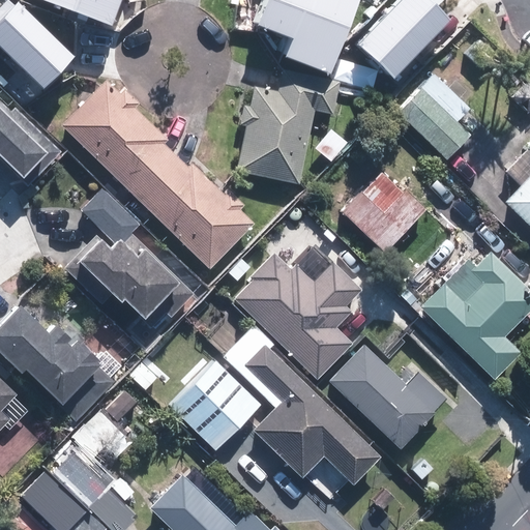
[(106,0),(129,8),(131,0),(106,0)]
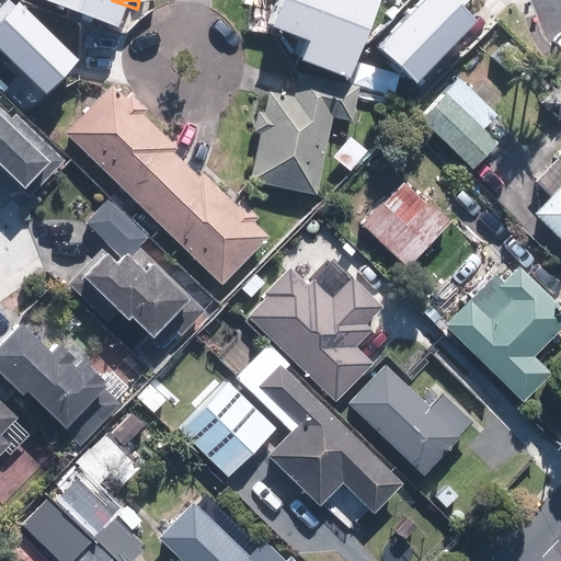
[(305,60),(351,78),(381,0),(284,0),(275,25),(313,39),(305,60)]
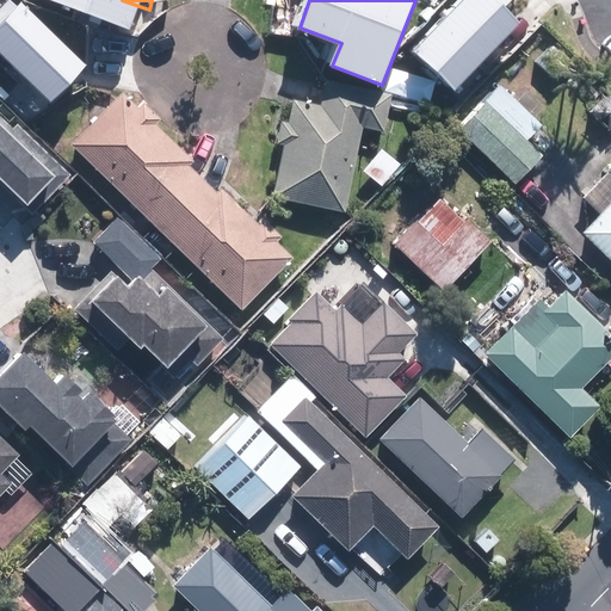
[(494,0),(463,0),(415,51),(456,91),(520,24),(494,0)]
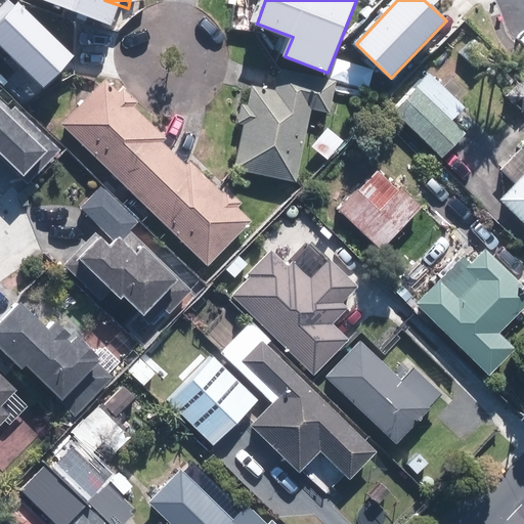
[(0,69),(0,70),(63,77),(68,42),(55,41),(58,20),(27,16),(27,18),(12,17),(11,35),(4,34),(0,69)]
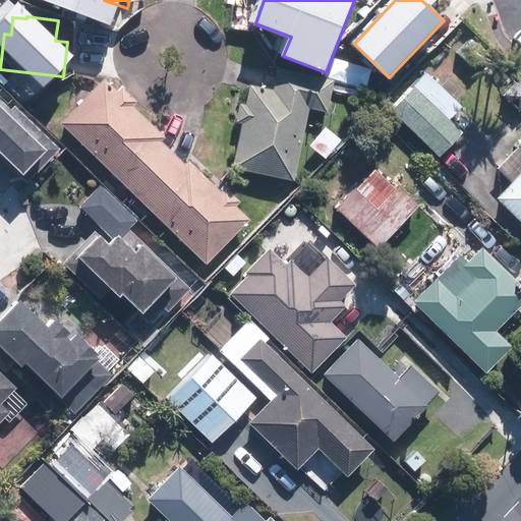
[(452,52),(464,66),(481,50),(468,36),(452,52)]
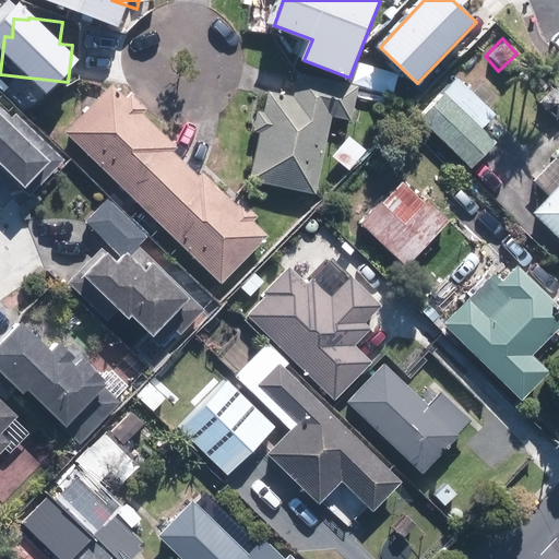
[(246,181),(311,195),(326,117),(347,121),(354,87),(296,75),(292,98),(265,93),(262,115),(254,113),(250,133),(257,134),(246,181)]
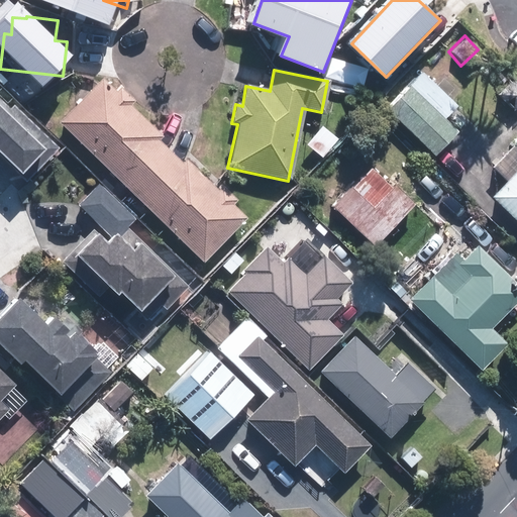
[(387,109),(434,156),(456,131),(444,119),(457,105),(422,72),(387,109)]
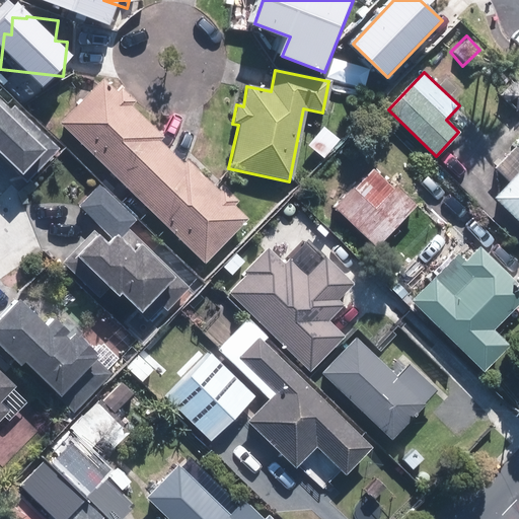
[(60,123),(203,262),(246,218),(232,205),(237,201),(223,187),(219,191),(187,159),(182,162),(159,140),(163,136),(131,104),(135,100),(122,87),(119,90),(104,76),(60,123)]
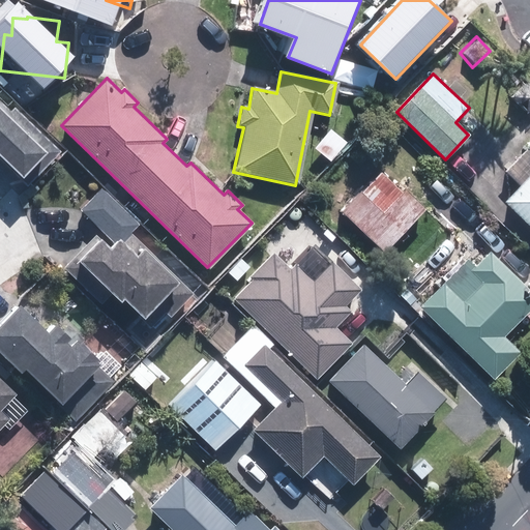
[(503,97),(521,113),(529,101),(529,91),(518,81),(503,97)]
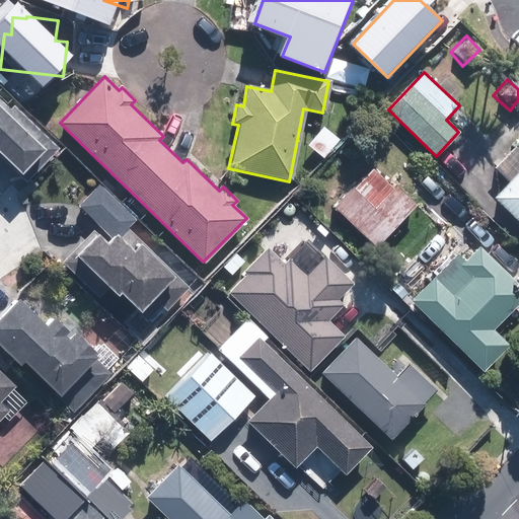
[(0,151),(21,172),(34,158),(43,166),(61,147),(15,103),(9,109),(0,100),(0,151)]
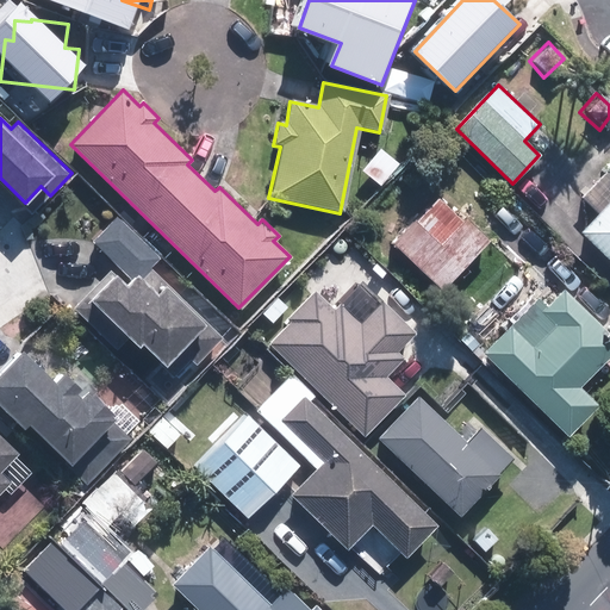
[(585,235),(609,259),(609,175),(586,199),(604,216),(585,235)]
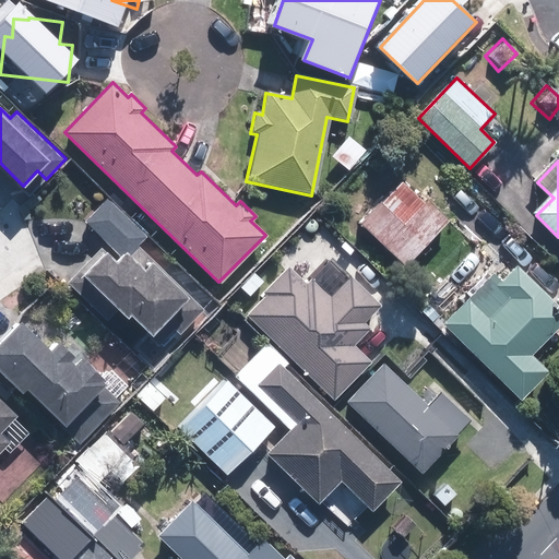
[(361,225),(406,269),(452,221),(431,200),(427,205),(403,182),(361,225)]
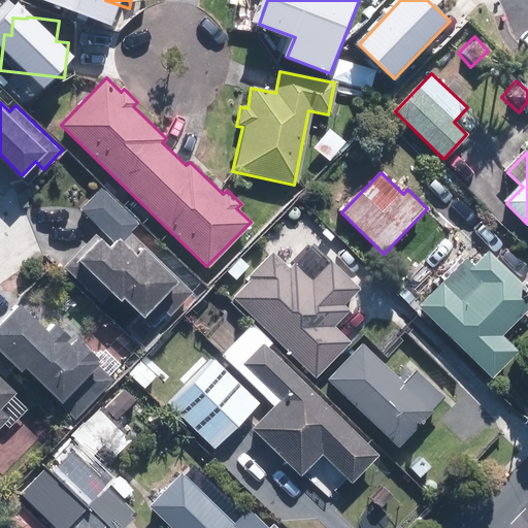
[(137,221),(103,188),(80,210),(114,243),(137,221)]
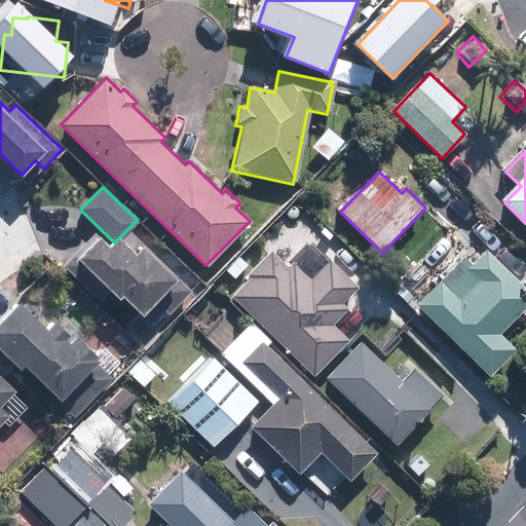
[(110,312),(123,298),(157,331),(192,294),(130,235),(123,242),(119,238),(109,249),(96,236),(65,269),(110,312)]
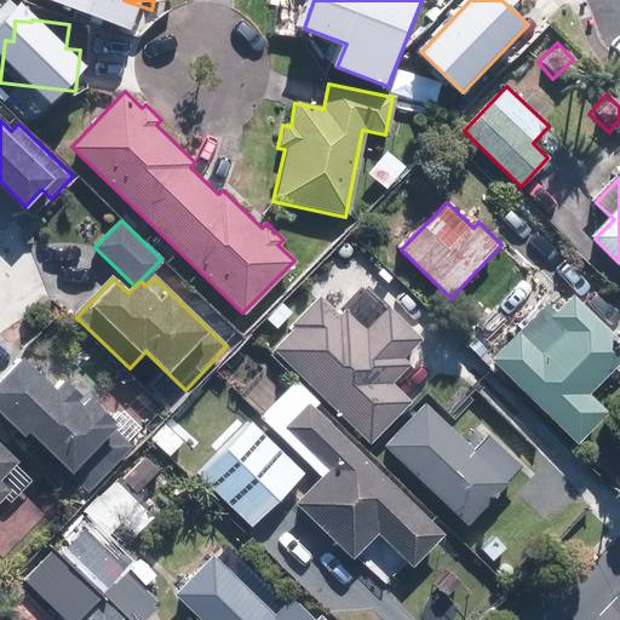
[(298,327),(275,351),(373,443),(412,402),(394,384),(411,366),(403,360),(423,339),(390,309),(371,329),(349,310),(343,316),(321,297),(294,323),(298,327)]
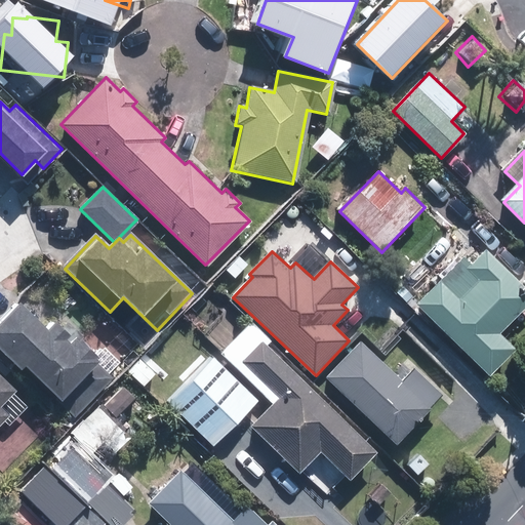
[(416,306),(489,377),(516,350),(499,334),(524,307),(524,290),(485,251),(473,264),(465,256),(416,306)]
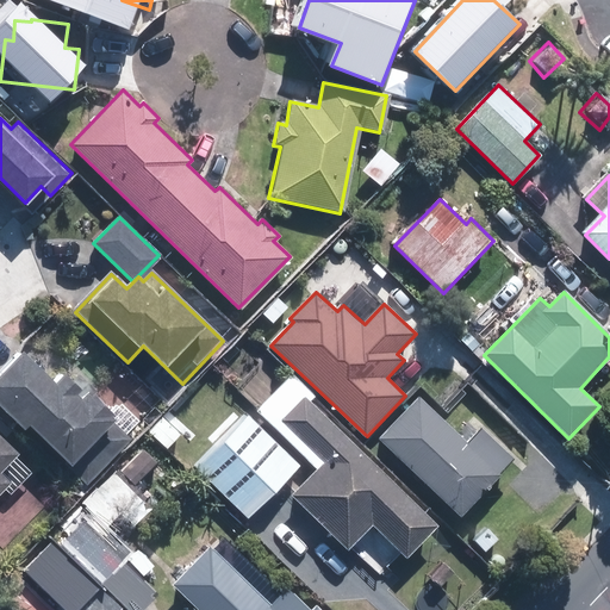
[(0,402),(24,425),(30,421),(72,461),(118,414),(75,372),(62,385),(24,348),(6,366),(0,372),(0,402)]
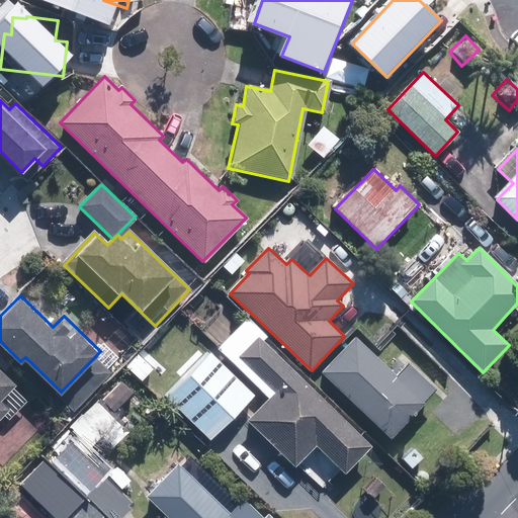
[(313,448),(341,477),(367,450),(261,346),(268,339),(248,319),(216,352),(266,402),(244,424),(291,470),(313,448)]
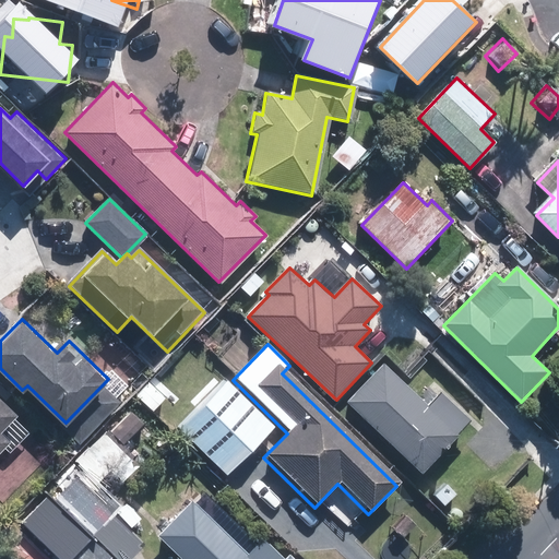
[(354,405),(428,476),(478,424),(448,395),(436,408),(391,366),(354,405)]
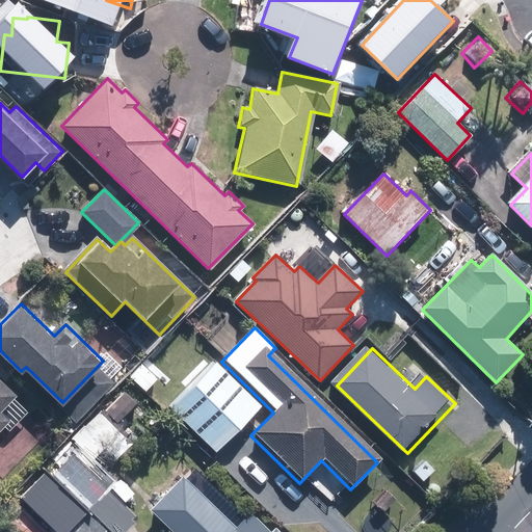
[(170,409),(217,455),(262,408),(216,364),(170,409)]
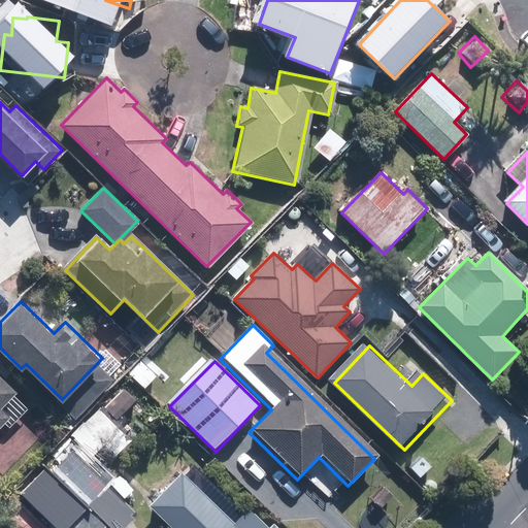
[(0,424),(9,415),(0,405),(0,404),(14,389),(0,374),(0,424)]
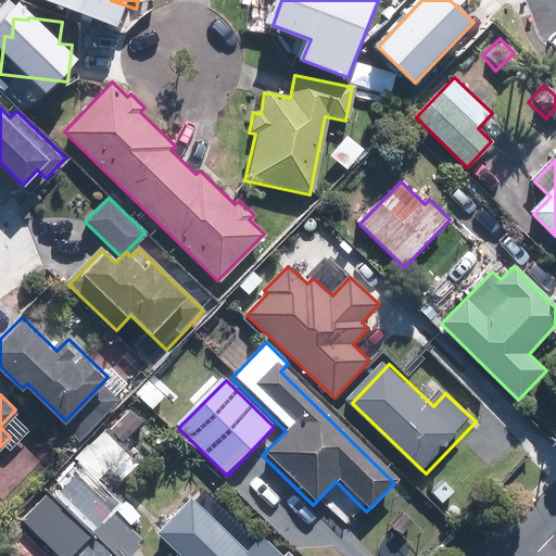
[(84,466),(52,497),(93,539),(125,507),(84,466)]
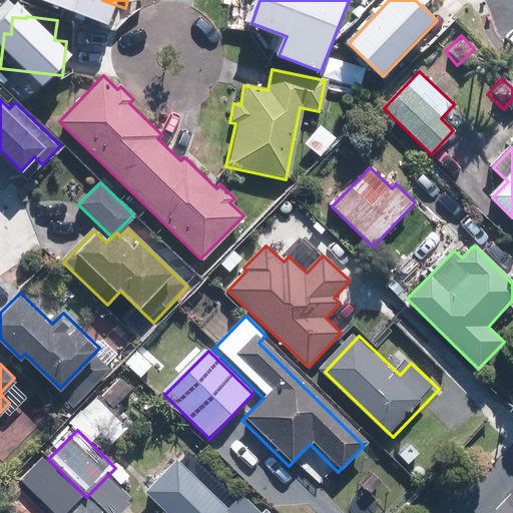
[(70,512),(86,497),(48,459),(22,484),(51,512),(70,512)]
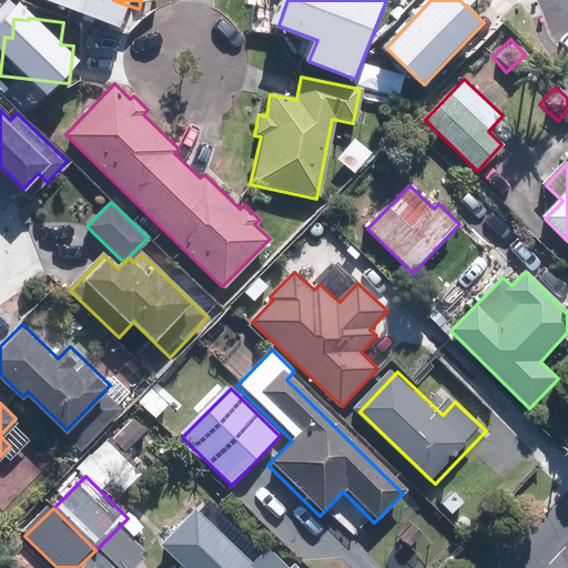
[(297,567),(295,566),(293,567),(286,567),(270,553),(256,567),(196,511),(162,547),(184,567),(297,567)]
